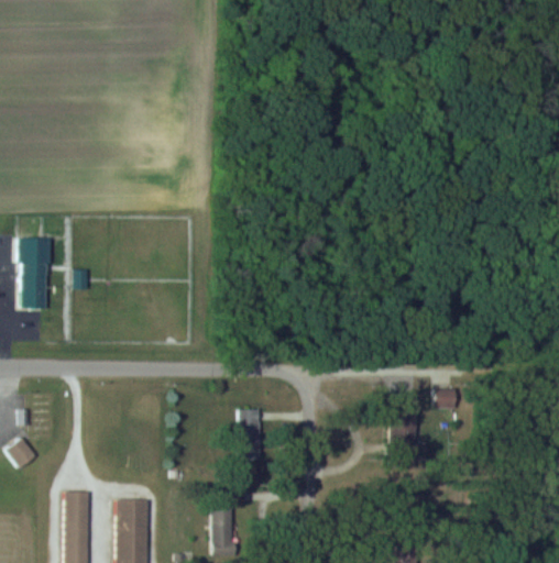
[(23,213),(23,225),(36,225),(36,213),(23,213)]
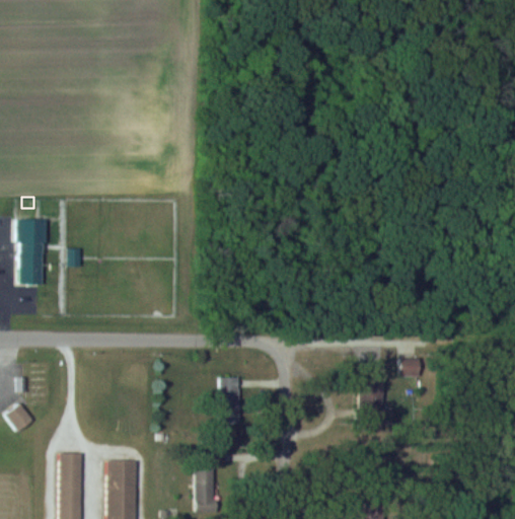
[(19,218),(20,284),(47,283),(47,218),(19,218)]
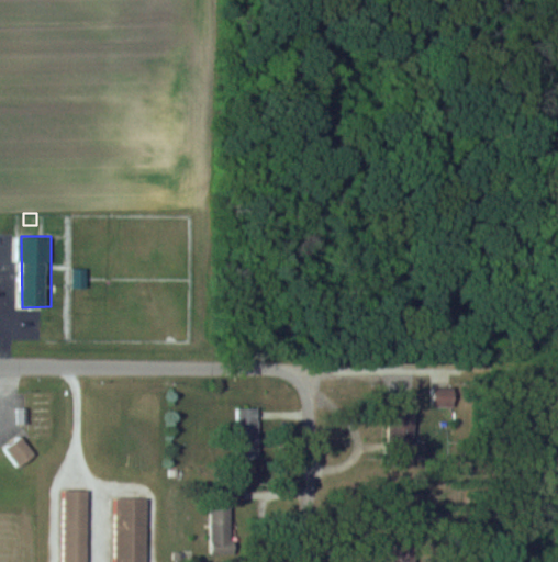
[(263,408),(238,408),(238,450),(263,450),(263,408)]
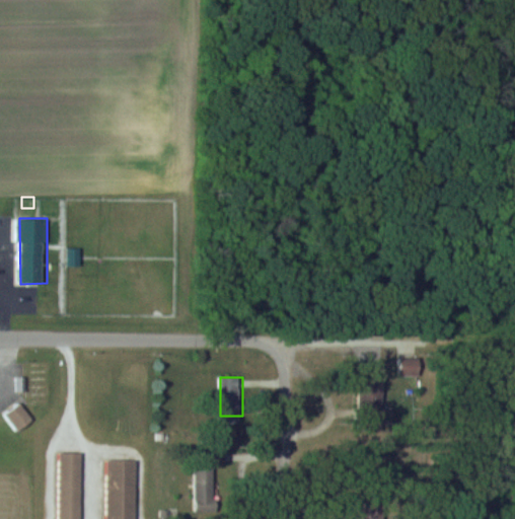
[(382,377),(361,377),(360,415),(382,415),(382,377)]
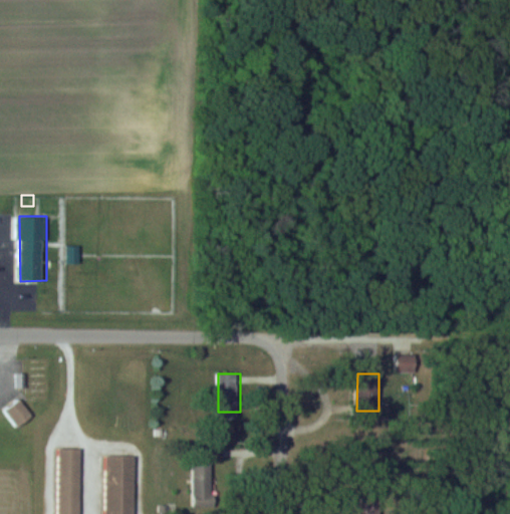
[(21,427),(34,416),(22,399),(8,410),(21,427)]
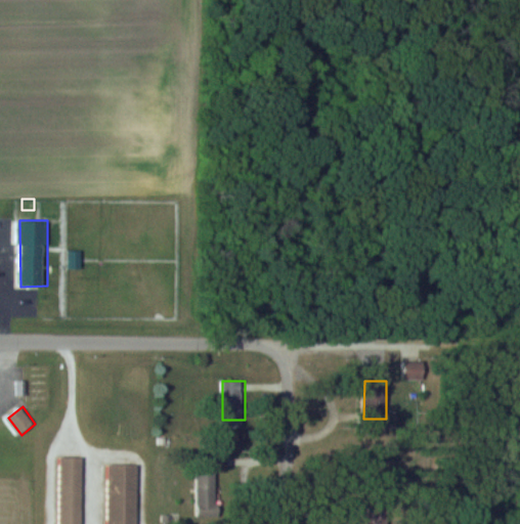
[(61,523),(84,523),(85,455),(61,455),(61,523)]
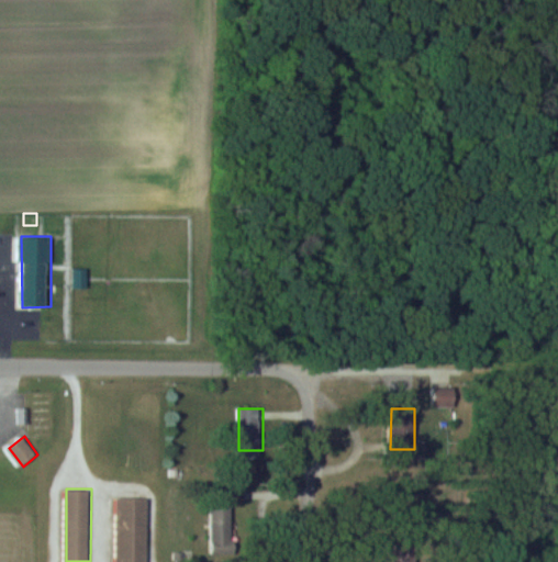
[(118,561),(149,561),(149,497),(119,497),(118,561)]
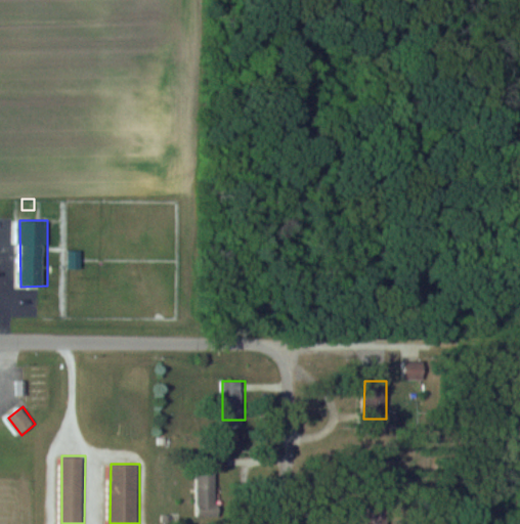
[(199,468),(199,514),(218,514),(218,468),(199,468)]
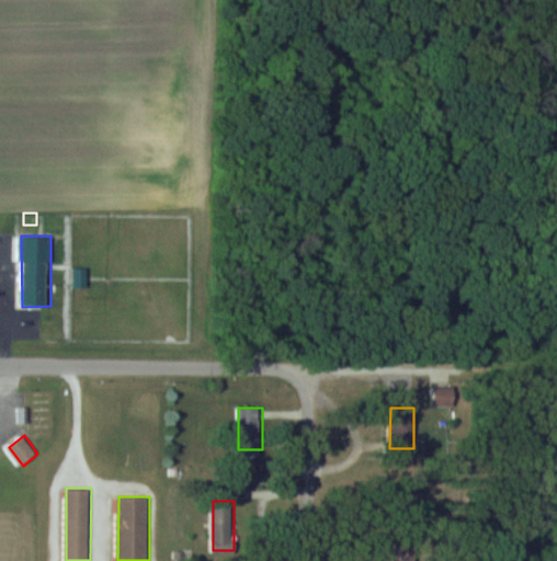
All buildings are outlined.
